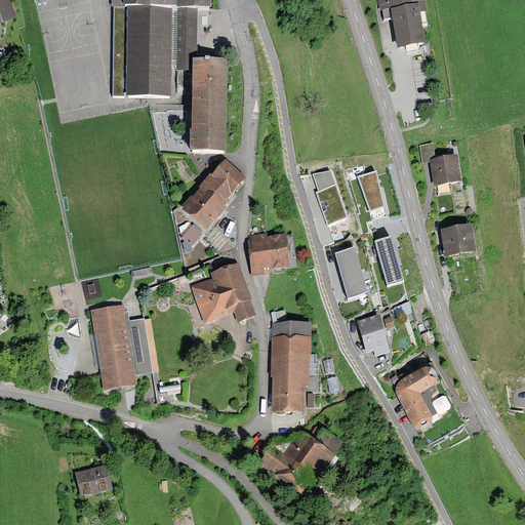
[(7,0),(0,0),(0,15),(12,10),(7,0)]
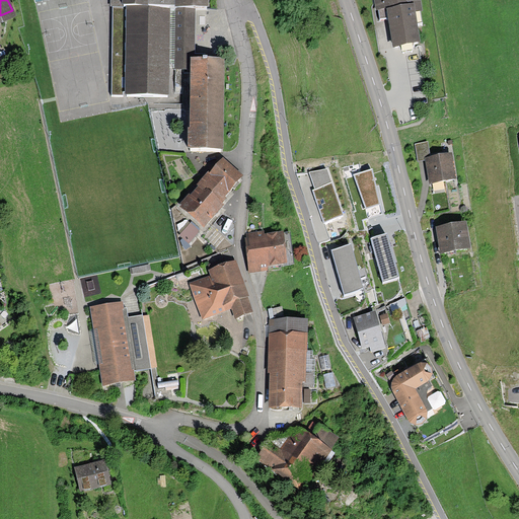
[(189,152),(223,152),(225,62),(195,61),(195,9),(210,9),(209,0),(122,0),(122,6),(113,6),(110,97),(169,99),(170,68),(191,69),(189,152)]
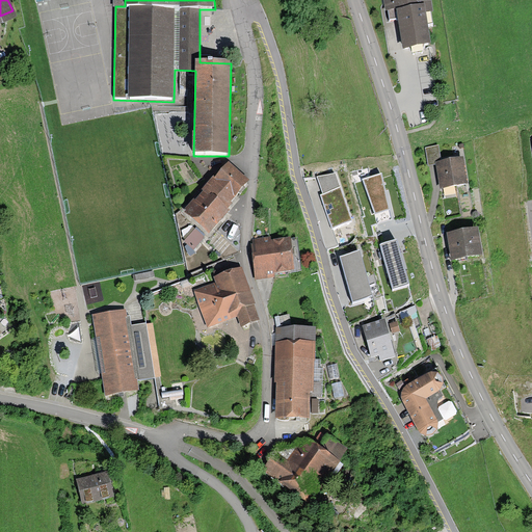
[(423,48),(431,47),(426,16),(433,15),(430,0),(382,0),(386,12),(389,12),(390,22),(398,20),(403,52),(411,50),(417,49),(423,48)]
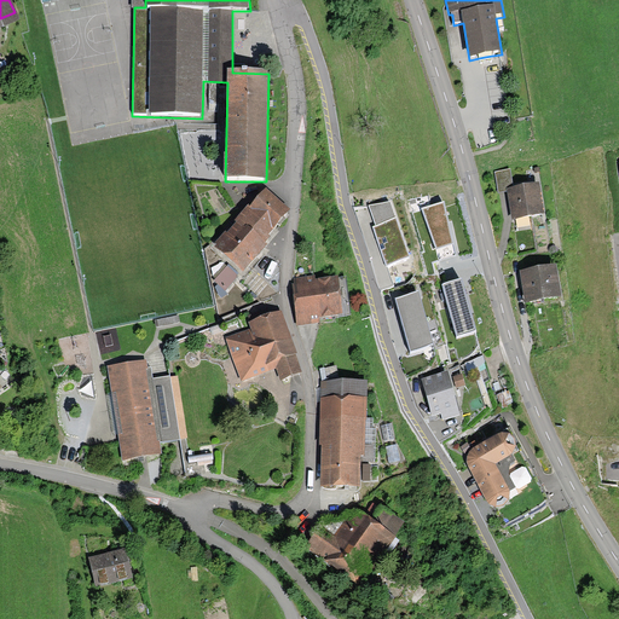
[(204,168),(206,178),(218,177),(217,167),(204,168)]
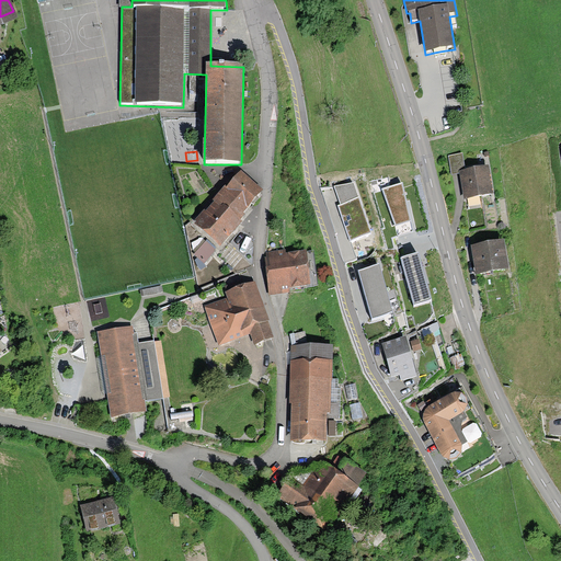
[(459,170),(465,169),(462,153),(448,156),(453,175),(460,173),(459,170)]
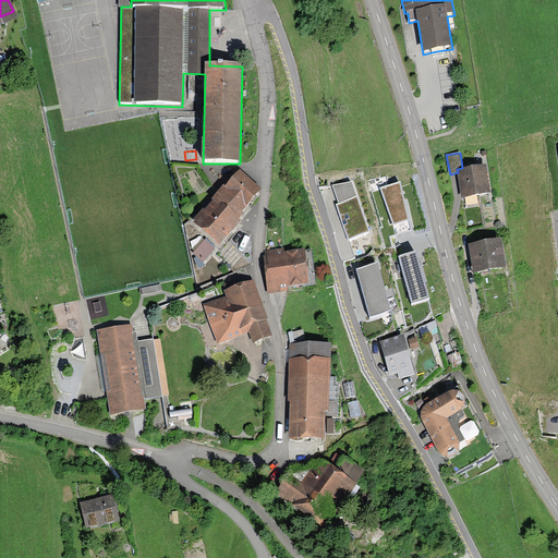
[(462,168),(457,169),(458,172),(462,197),(492,193),(486,165),(462,168)]
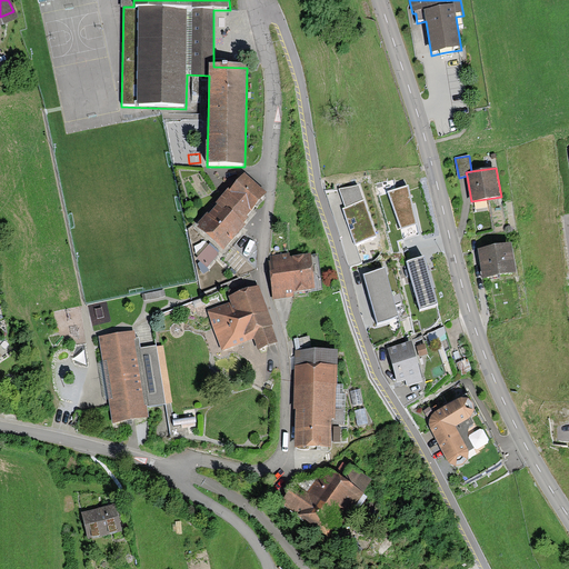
[(263,193),(242,177),(217,206),(238,223),(263,193)]
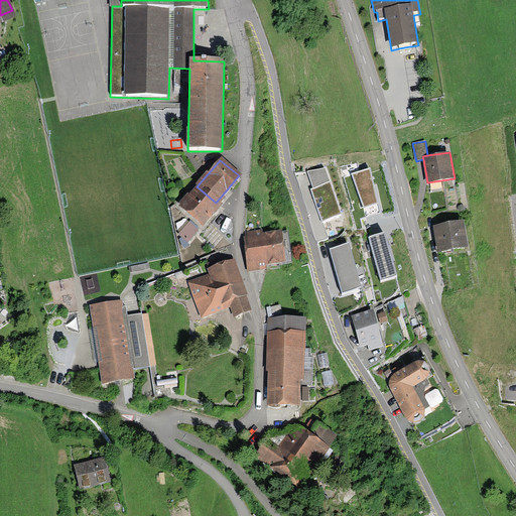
[(371,170),(351,174),(363,208),(378,206),(371,170)]
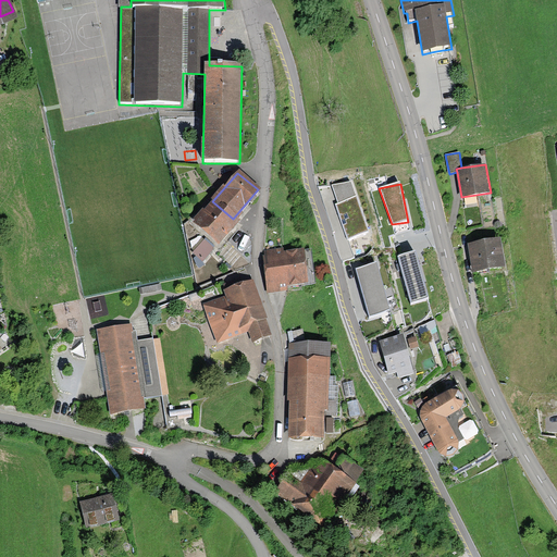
[(368,234),(356,199),(336,207),(348,240),(368,234)]
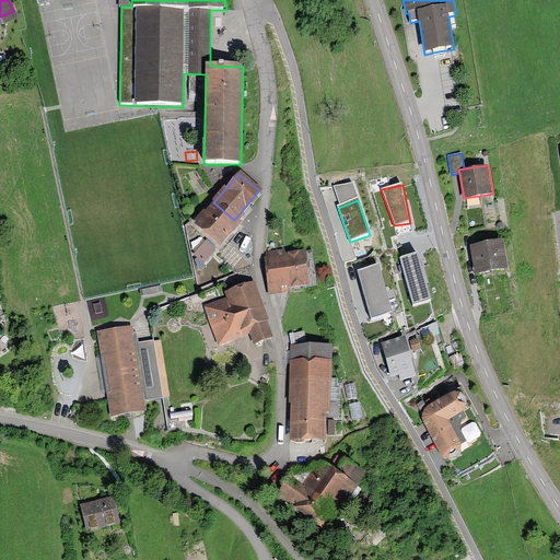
[(217,245),(236,223),(213,202),(194,225),(217,245)]
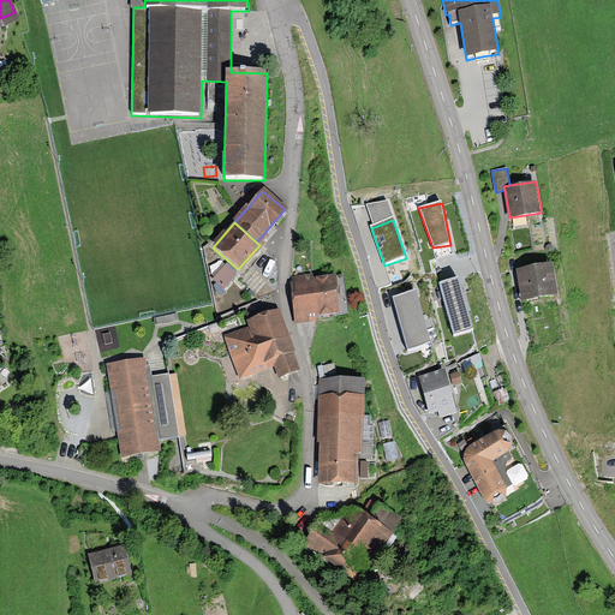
[(215,293),(236,272),(219,258),(208,266),(215,293)]
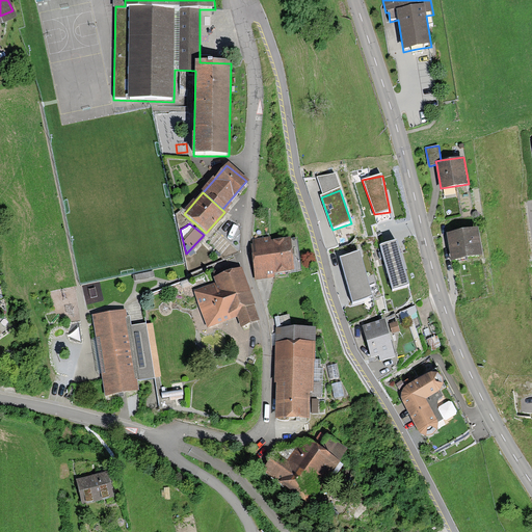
[(479,227),(448,232),(452,260),(483,255),(479,227)]
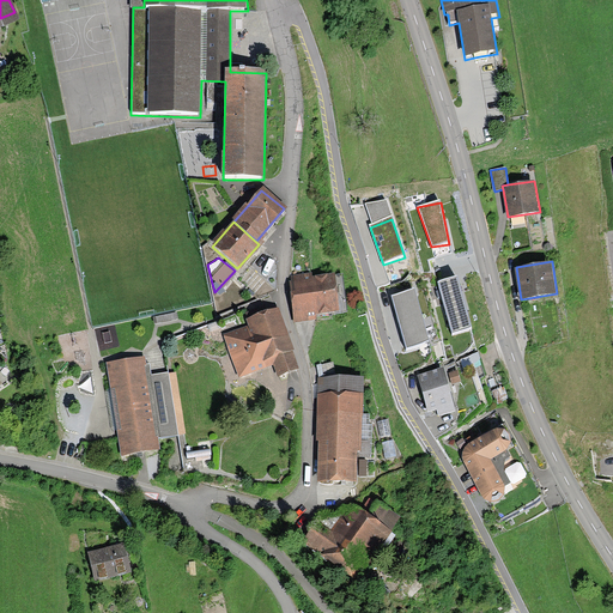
[(289,280),(293,320),(313,317),(311,313),(334,309),(329,275),(289,280)]
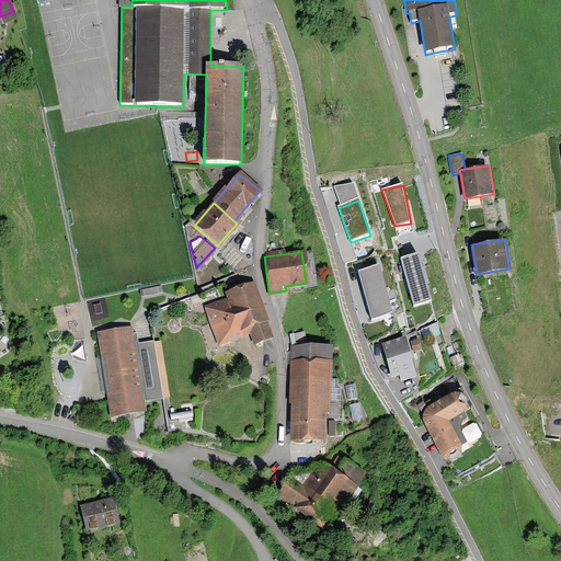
[(433,302),(421,260),(403,264),(415,307),(433,302)]
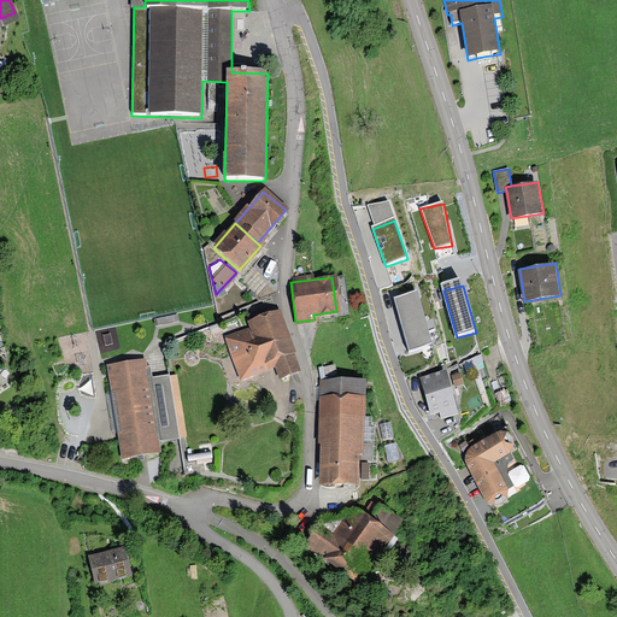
[(432,347),(417,297),(397,301),(411,353),(432,347)]
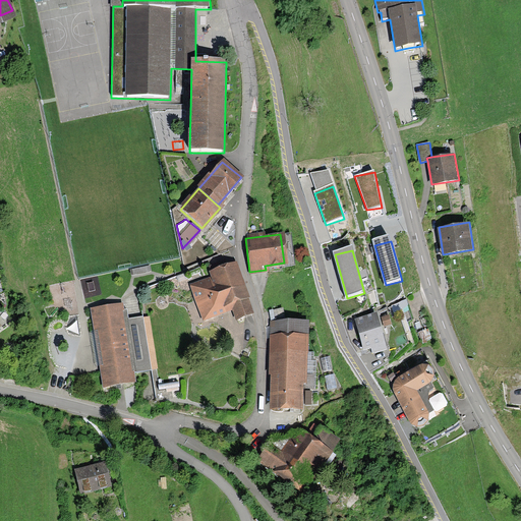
[(235,317),(250,312),(232,265),(211,273),(213,278),(191,286),(205,320),(232,309),(235,317)]
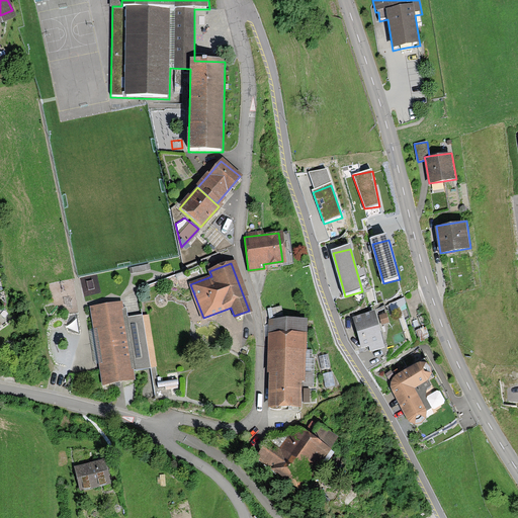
[(104,381),(130,377),(117,304),(92,308),(104,381)]
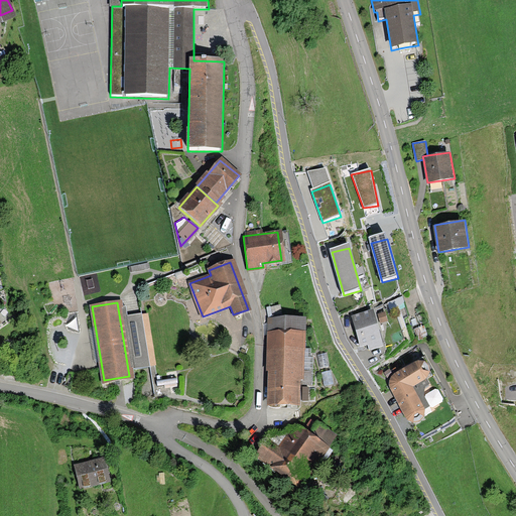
[(373,312),(352,317),(359,346),(380,341),(373,312)]
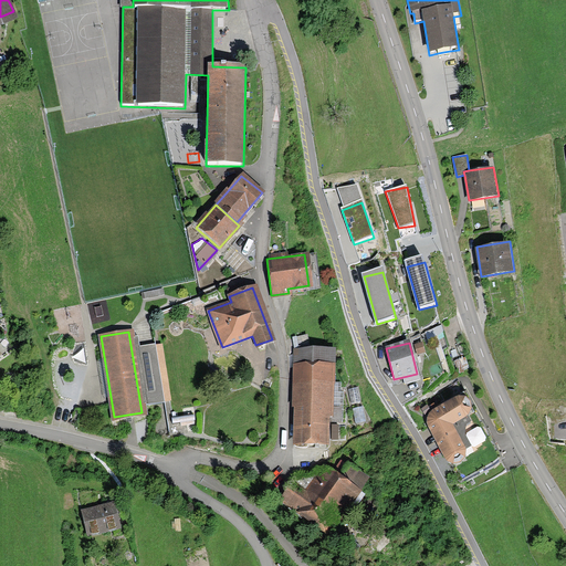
[(165,344),(143,346),(149,406),(171,402),(165,344)]
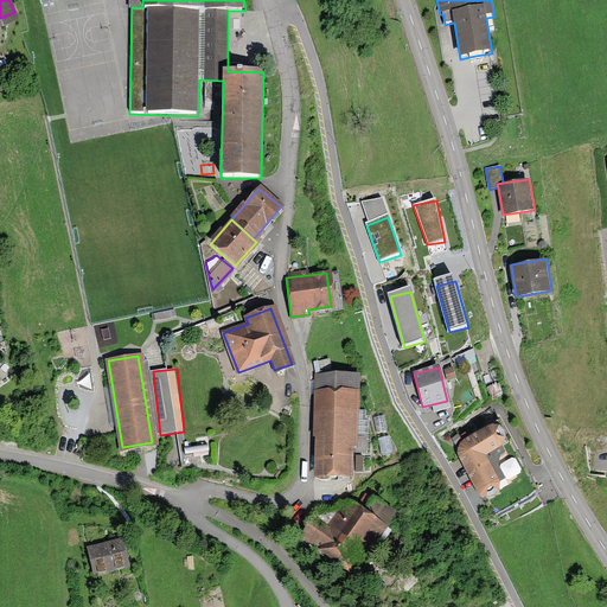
[(314,477),(346,478),(350,378),(318,377),(314,477)]
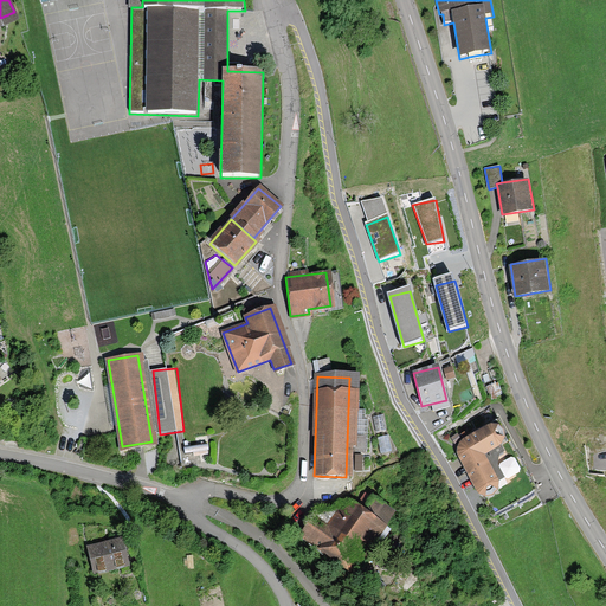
[(496,425),(455,446),(481,500),(500,490),(482,456),(505,444),(496,425)]
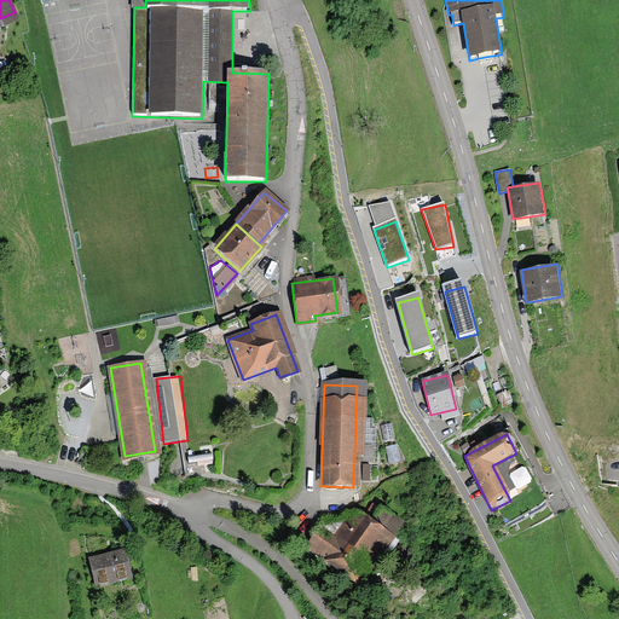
[(308,547),(357,584),(395,532),(359,508),(336,538),(323,527),(308,547)]
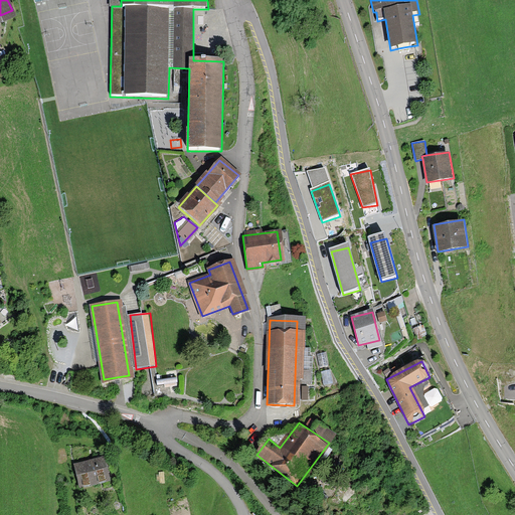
[(74,465),(79,488),(108,483),(103,460),(74,465)]
